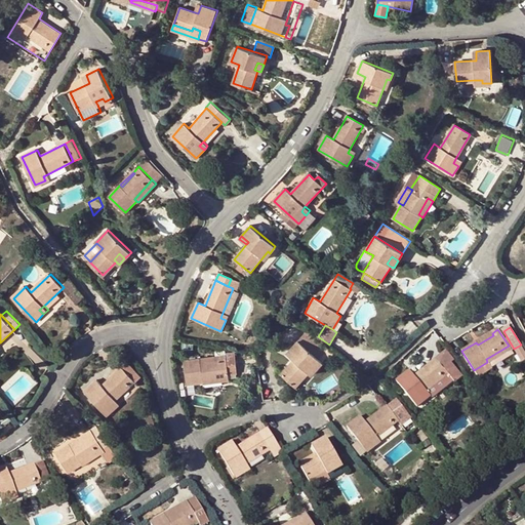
[(492,333),(476,342),(478,345),(493,335),(492,333)]
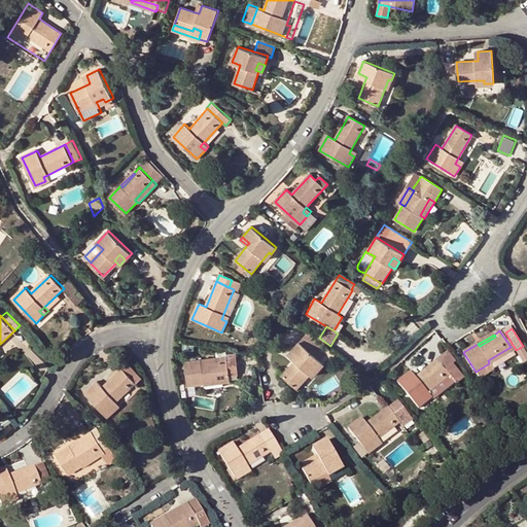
[(318,371),(323,363),(300,342),(290,352),(297,358),(294,360),(282,376),(297,389),(310,374),(315,367),(318,371)]
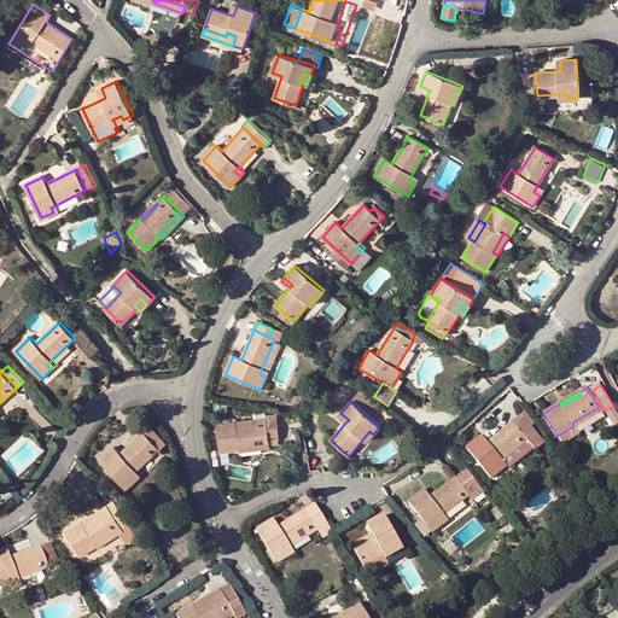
[(606,419),(599,407),(572,423),(573,426),(558,436),(564,444),(606,419)]
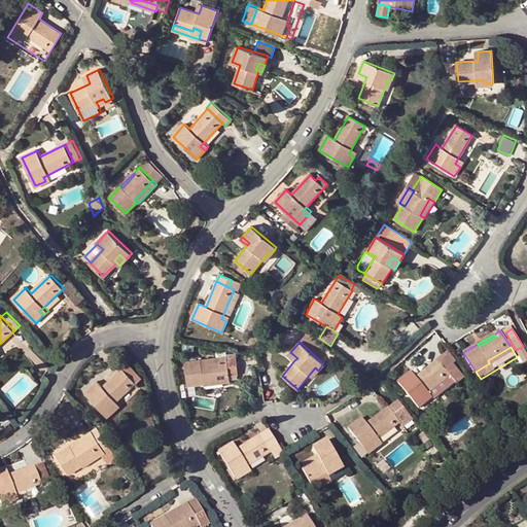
[(235,351),(218,354),(219,360),(201,362),(201,360),(185,362),(188,386),(204,383),(203,380),(230,377),(227,360),(236,358),(235,351)]
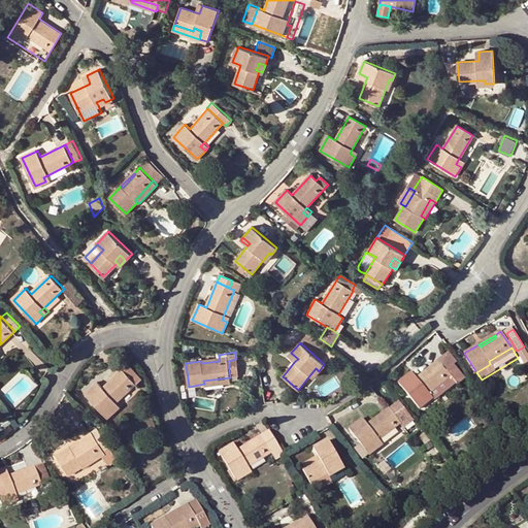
[(289,355),(295,361),(298,359),(291,353),(289,355)]
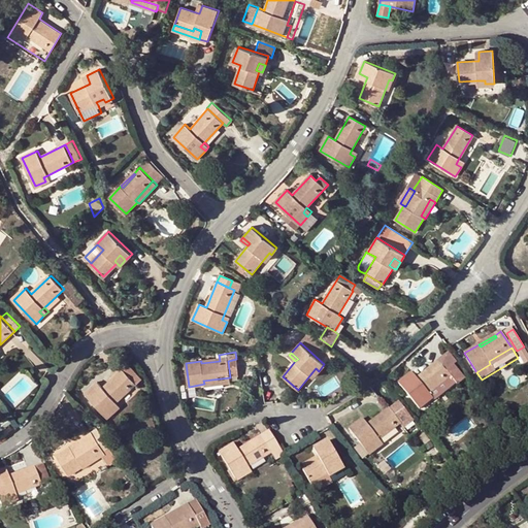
[(457,363),(449,353),(418,378),(413,372),(398,383),(420,409),(433,399),(431,396),(453,380),(457,385),(464,378),(454,365),(457,363)]
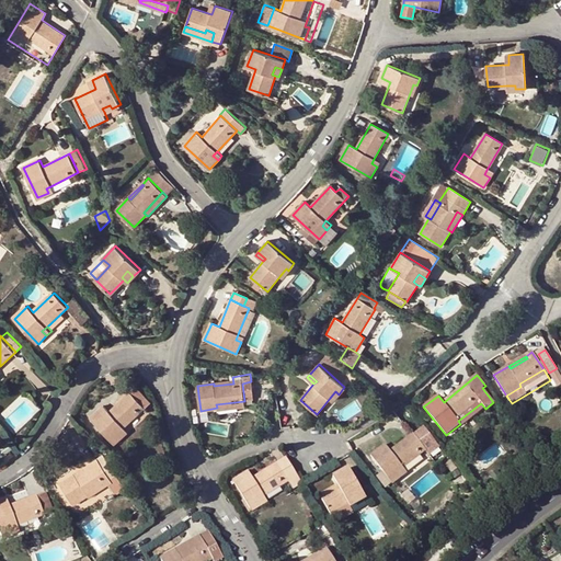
[(214,380),(214,384),(214,386),(233,384),(232,377),(214,380)]
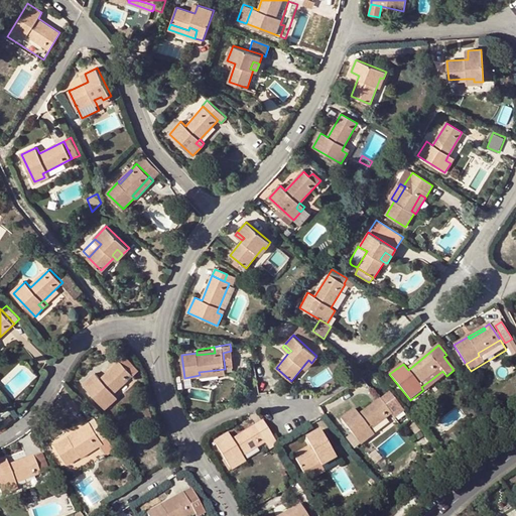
[(125,356),(120,360),(134,374),(139,370),(125,356)]
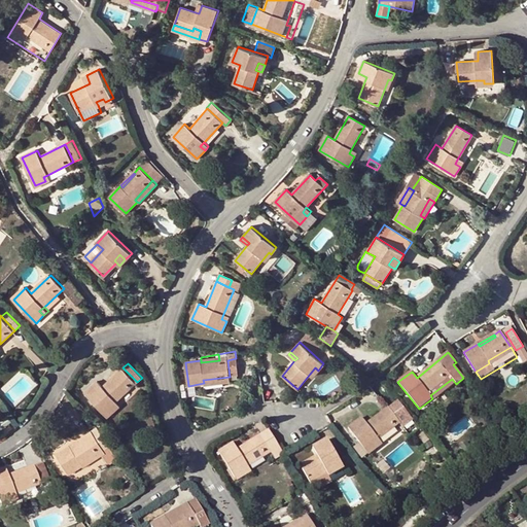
[(85,393),(108,417),(116,409),(113,406),(117,400),(137,382),(123,367),(103,387),(99,381),(85,393)]
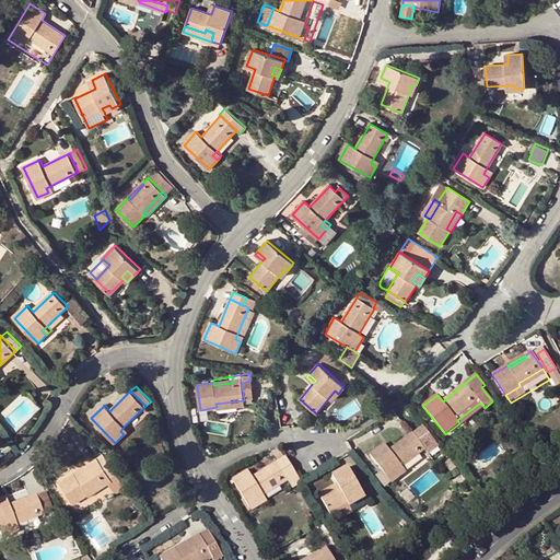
[(333,400),(338,394),(335,391),(329,397),(333,400)]
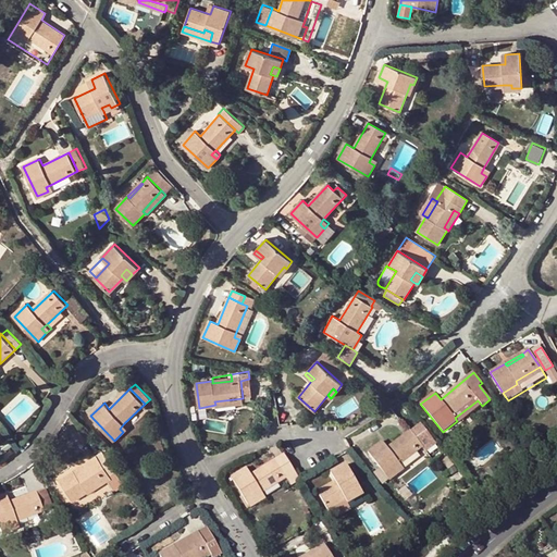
[(244,404),(243,398),(214,401),(215,405),(215,409),(244,404)]
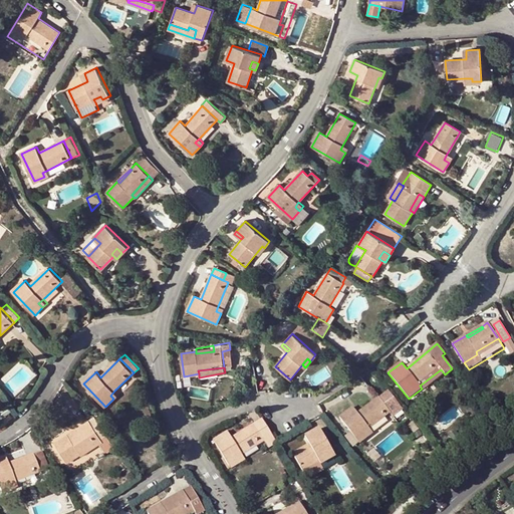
[(424,391),(445,374),(441,369),(420,386),(422,389),(424,391)]
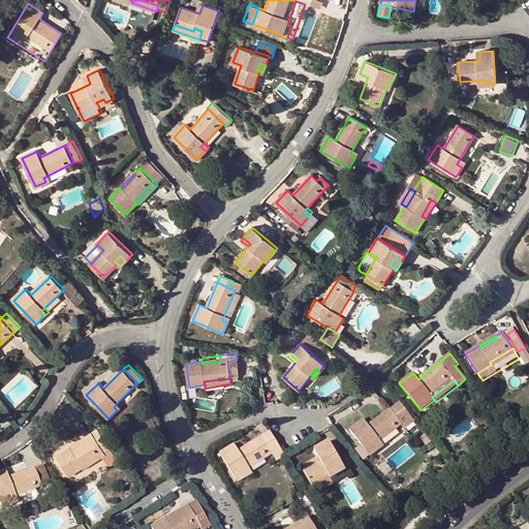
[(402,425),(390,409),(368,426),(363,419),(349,430),(369,457),(378,449),(375,445),(380,441),(402,425)]
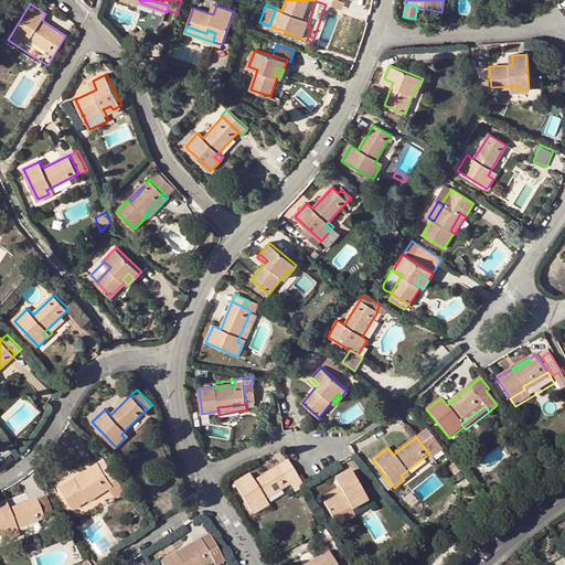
[(78,479),(77,477),(62,487),(75,507),(89,497),(87,493),(112,479),(115,483),(110,486),(117,497),(128,490),(106,457),(94,466),(95,468),(78,479)]
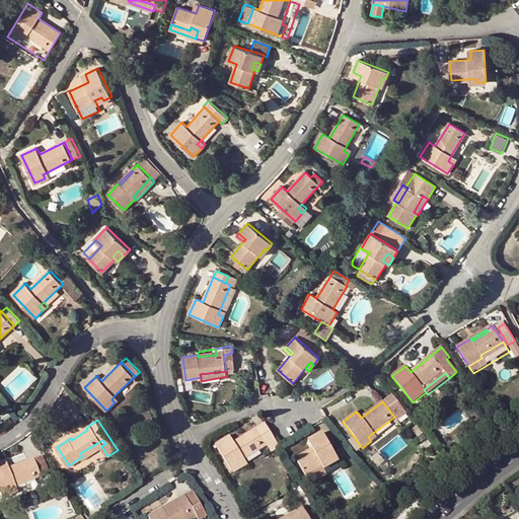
[(280,447),(265,424),(234,442),(230,437),(216,445),(226,462),(233,473),(241,468),(238,463),(244,459),(267,446),(272,452),(280,447)]
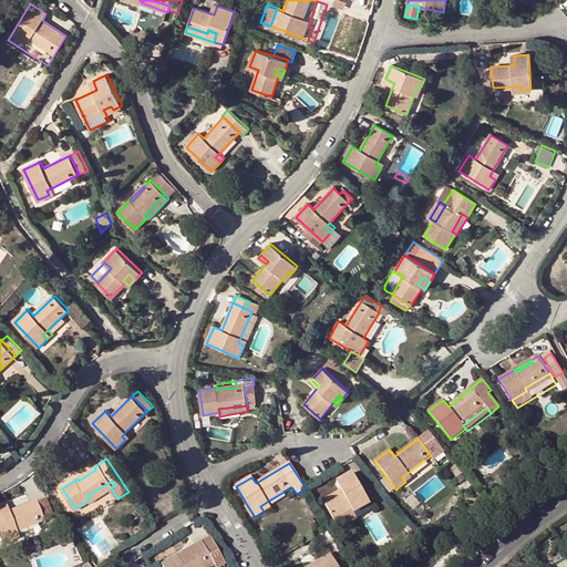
[(95,470),(94,467),(78,478),(79,481),(95,470)]
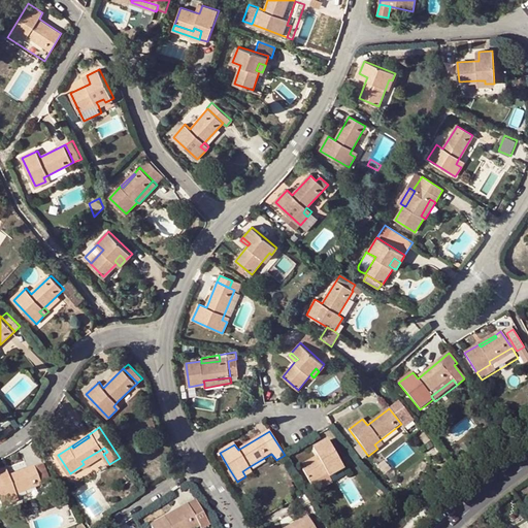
[(344,469),(329,440),(314,449),(319,457),(302,466),(311,484),(335,469),(337,473),(344,469)]
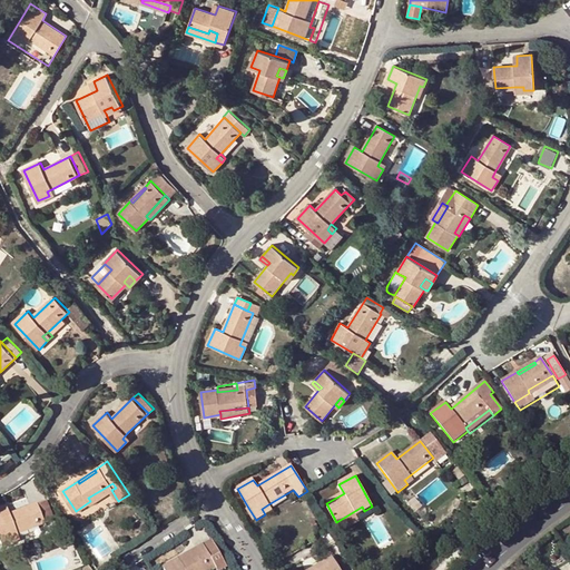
[(88,498),(90,501),(91,503),(111,490),(116,488),(112,483),(88,498)]
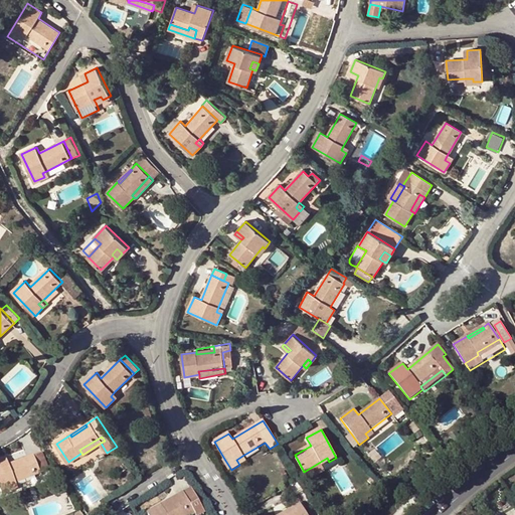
[(43,451),(34,454),(42,472),(51,468),(43,451)]
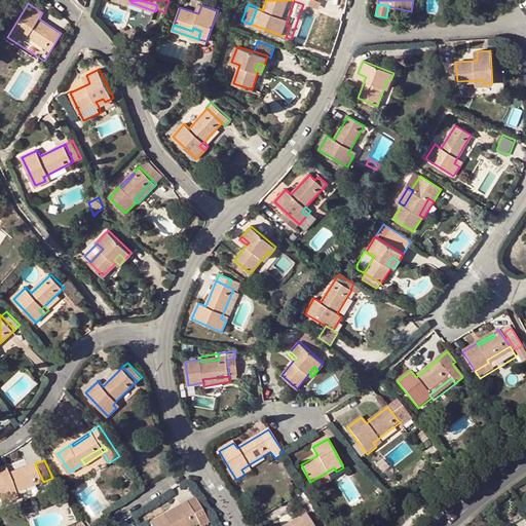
[(0,470),(0,494),(3,503),(14,499),(12,494),(17,492),(43,482),(35,463),(10,474),(8,466),(0,470)]
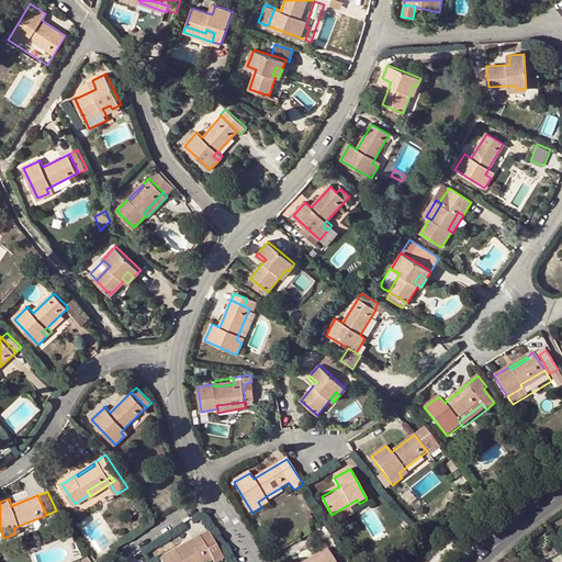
[(268,503),(265,497),(258,502),(261,507),(268,503)]
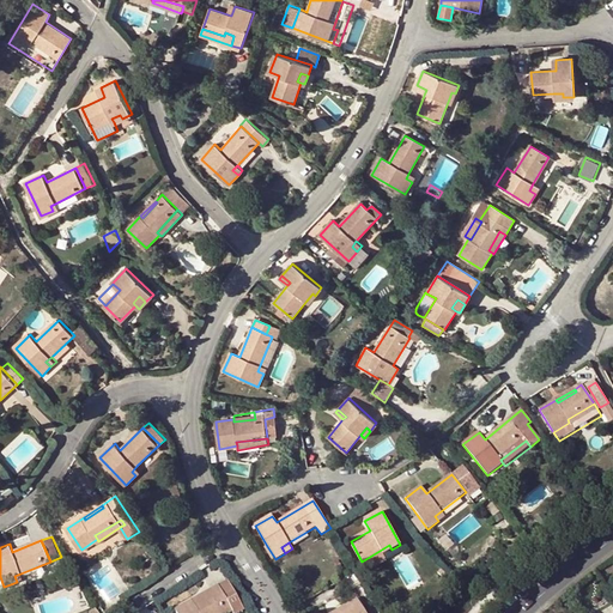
[(383,554),(392,550),(389,545),(362,562),(368,572),(387,562),(383,554)]
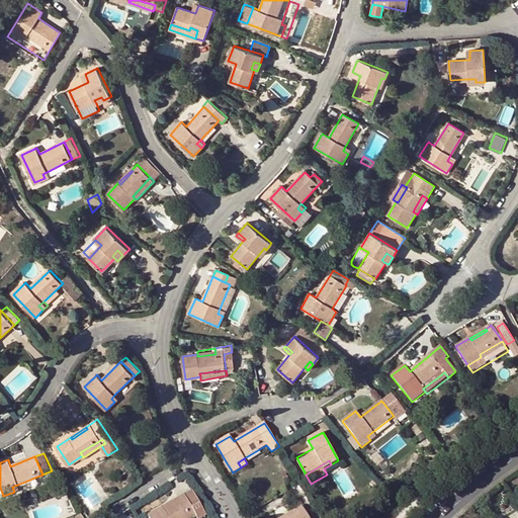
[(230,473),(233,472),(226,461),(224,462),(230,473)]
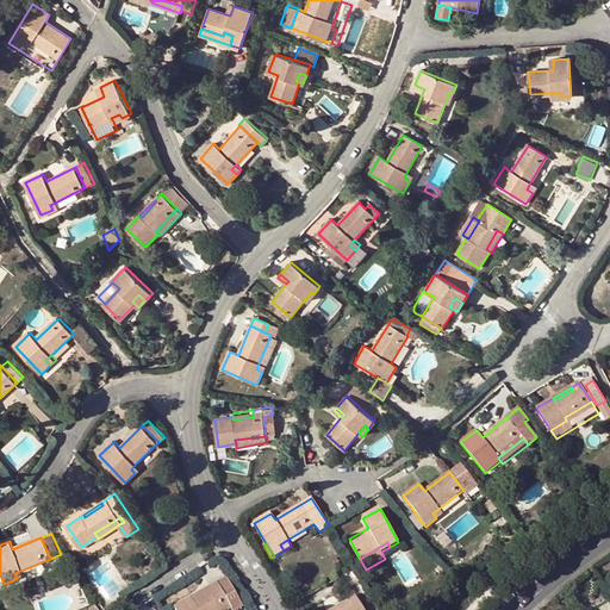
[(176,605),(178,609),(213,609),(230,602),(234,607),(235,609),(236,609),(246,605),(229,577),(221,582),(219,582),(212,585),(213,589),(194,599),(193,596),(176,605)]
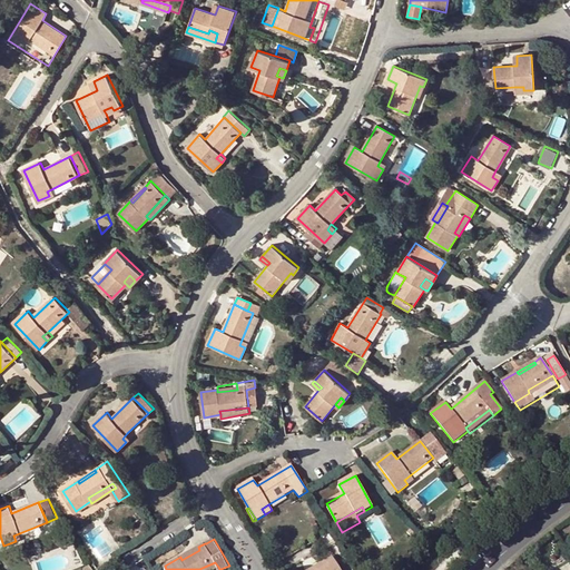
[(198,547),(180,557),(182,560),(199,550),(198,547)]
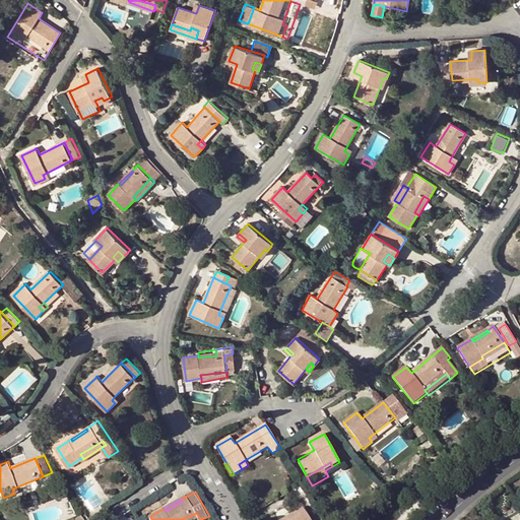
[(310,519),(303,509),(297,512),(298,515),(288,519),(310,519)]
